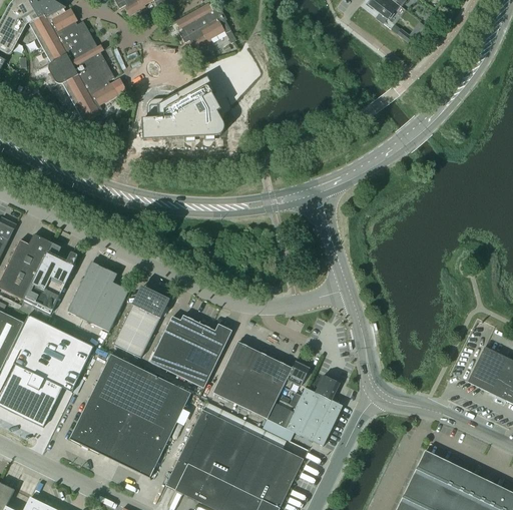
[(8,6),(0,20),(0,49),(7,53),(9,53),(11,52),(12,51),(27,23),(29,22),(50,61),(49,64),(48,67),(49,70),(50,71),(49,72),(52,77),(53,77),(54,78),(56,81),(59,82),(62,82),(83,121),(100,112),(99,110),(102,108),(99,104),(118,93),(126,89),(120,77),(112,81),(110,82),(108,80),(114,76),(100,51),(97,45),(83,20),(77,23),(75,20),(77,19),(71,7),(65,10),(64,9),(64,7),(66,6),(56,0),(12,0),(12,1),(10,3),(9,4),(8,6)]
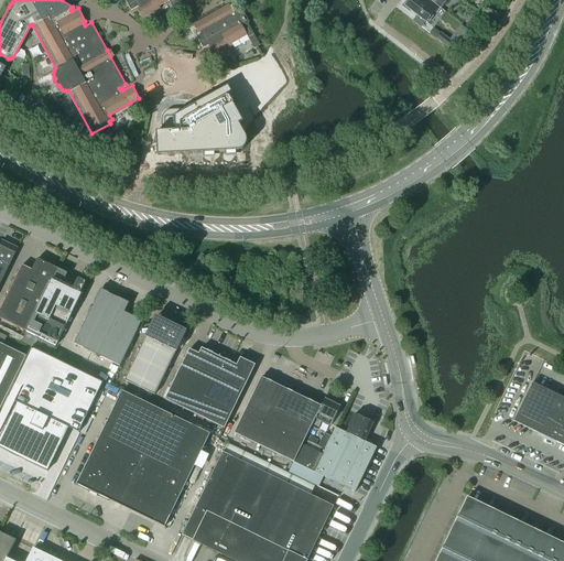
[(127,0),(128,2),(131,8),(138,4),(140,7),(138,8),(142,15),(156,8),(155,6),(165,0),(170,0),(176,11),(182,9),(176,0),(127,0)]
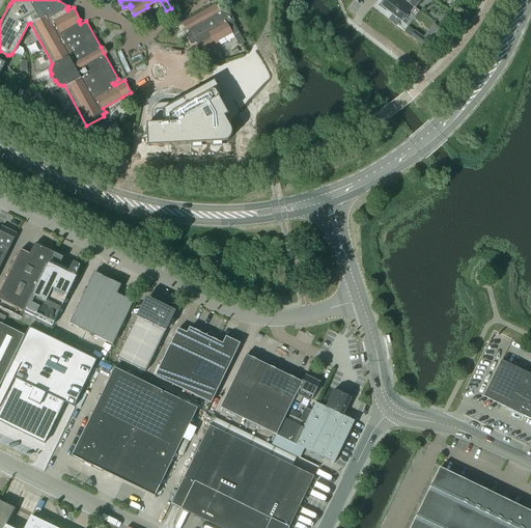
[(166,0),(171,8),(175,5),(172,0),(166,0)]
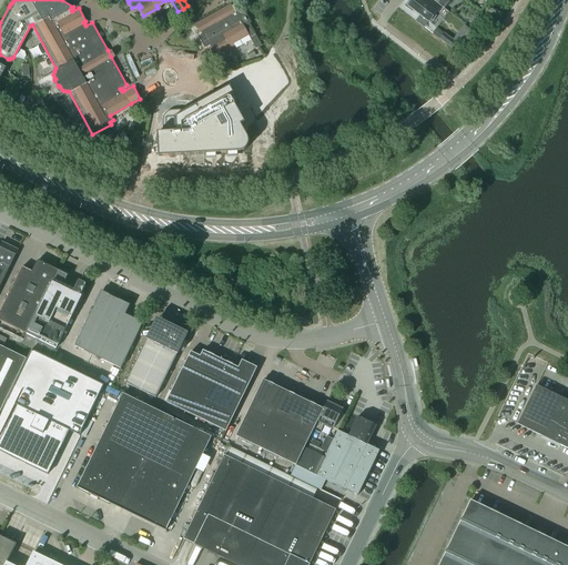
[(427,0),(411,0),(407,3),(428,20),(440,4),(435,0),(427,0)]
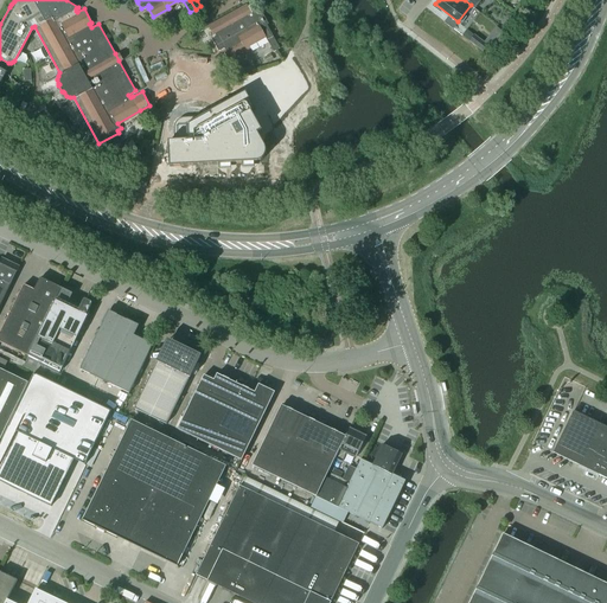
[(244,4),(208,24),(212,33),(215,32),(216,34),(211,37),(218,49),(224,46),(225,49),(224,50),(229,59),(247,49),(246,46),(266,36),(274,50),(280,46),(267,23),(268,21),(262,10),(260,11),(255,1),(246,6),(244,4)]
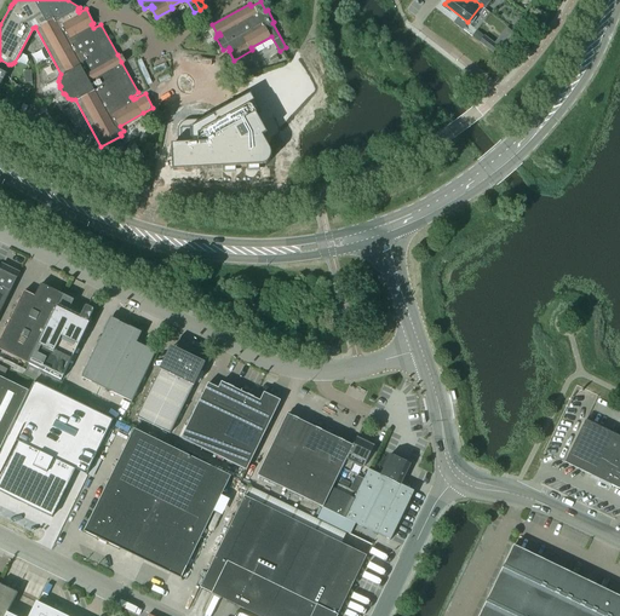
[(477,29),(472,34),(480,40),(484,34),(477,29)]
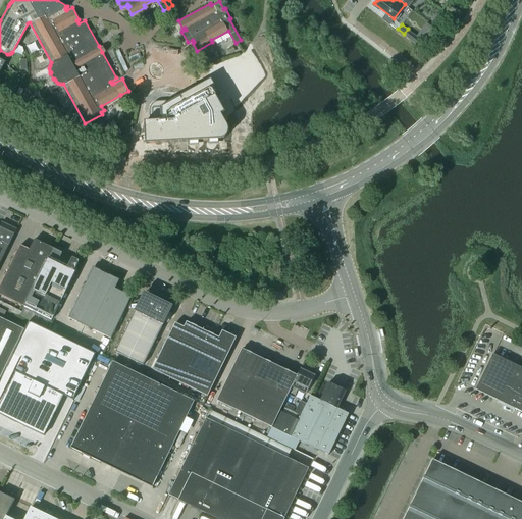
[(416,43),(420,38),(408,29),(404,34),(416,43)]
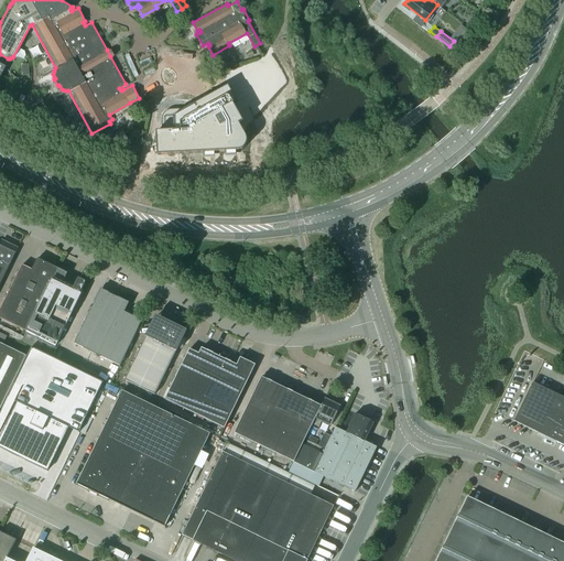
[(279,61),(270,64),(273,72),(282,68),(279,61)]
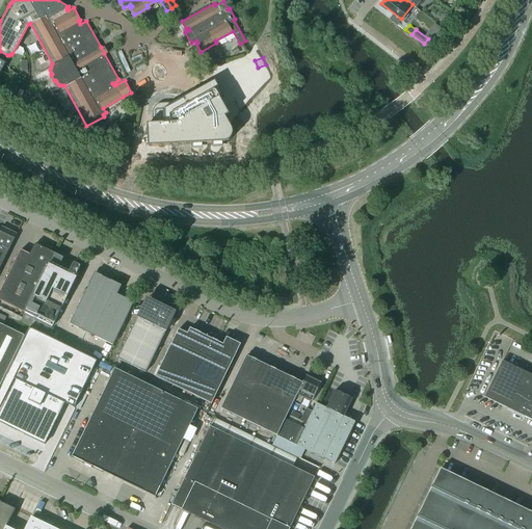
[(156,72),(154,77),(153,79),(165,84),(171,78),(171,77),(175,70),(162,64),(159,73),(156,72)]
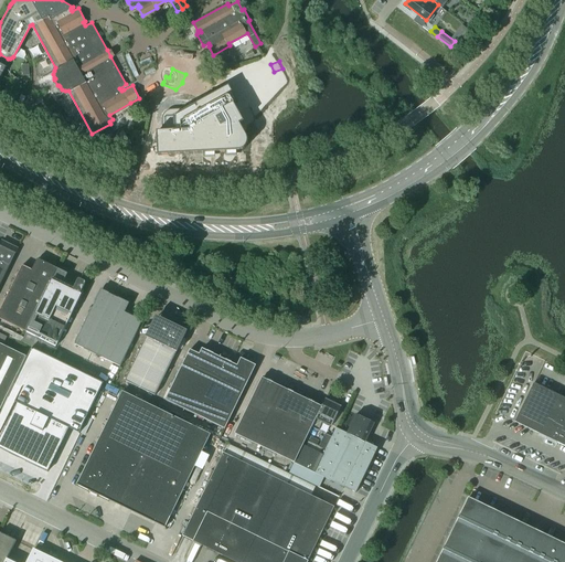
[(257,70),(247,73),(251,81),(259,77),(257,70)]
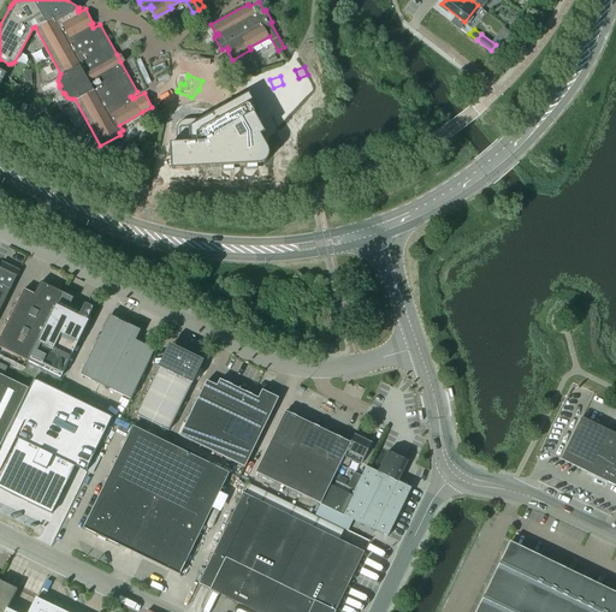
[(177,141),(171,141),(172,167),(259,162),(260,162),(261,162),(262,162),(264,161),(265,161),(265,160),(266,160),(266,159),(267,159),(267,158),(268,158),(268,156),(268,155),(270,155),(270,154),(270,153),(270,152),(270,150),(270,149),(270,148),(268,147),(268,146),(261,134),(266,131),(255,112),(260,110),(249,91),(203,117),(187,117),(185,117),(184,118),(183,118),(182,118),(181,119),(179,119),(179,120),(178,120),(178,122),(177,123),(177,124),(177,125),(176,125),(176,126),(176,128),(176,129),(177,141)]
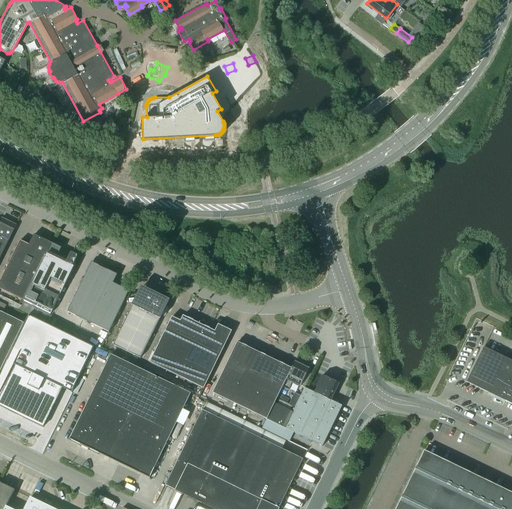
[(111,126),(116,124),(112,117),(107,119),(111,126)]
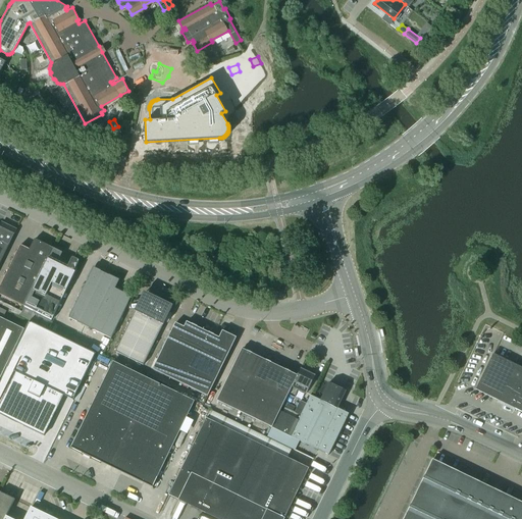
[(96,131),(95,136),(112,141),(113,137),(96,131)]
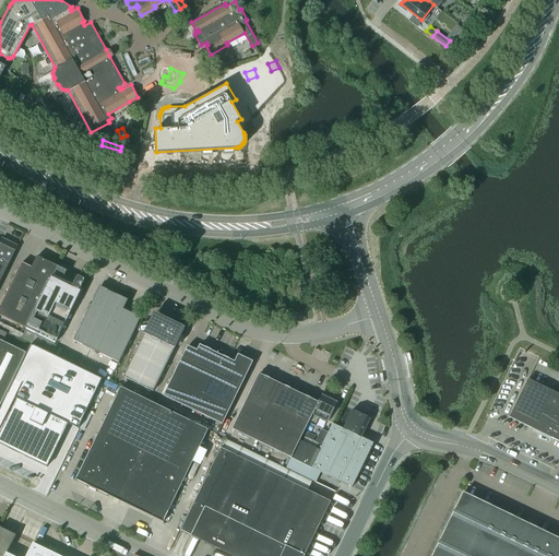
[(0,238),(0,280),(18,244),(1,236),(0,238)]
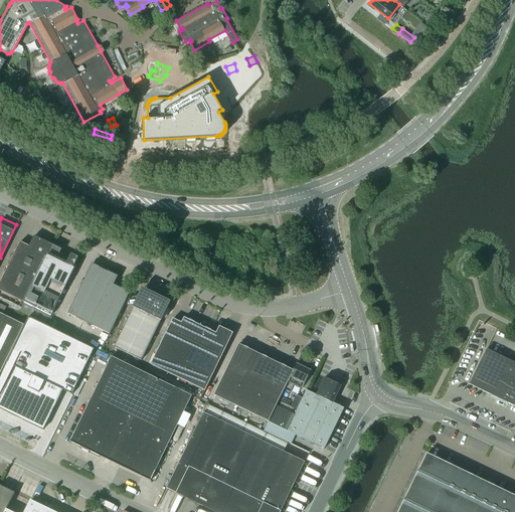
[(0,288),(24,300),(52,242),(34,233),(29,243),(20,239),(0,280),(0,288)]
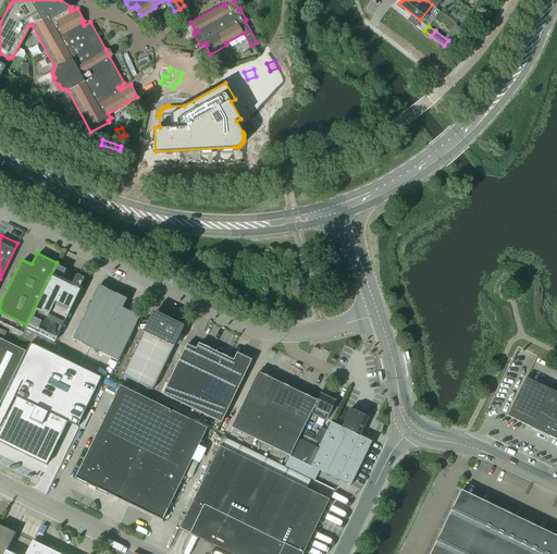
[(73,281),(62,275),(66,268),(57,262),(26,324),(54,340),(82,285),(81,284),(84,278),(84,275),(77,273),(76,273),(73,281)]
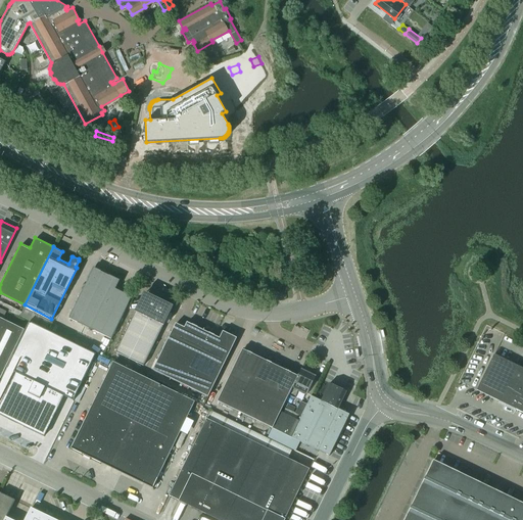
[(110,337),(127,305),(132,295),(114,287),(119,279),(93,267),(68,317),(110,337)]
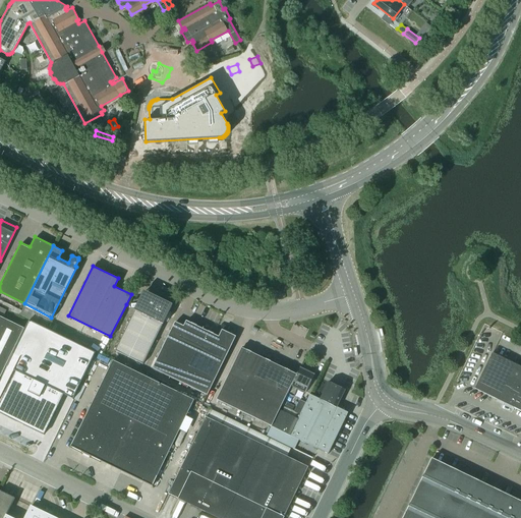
[(134,308),(115,349),(142,362),(172,303),(165,300),(159,297),(157,296),(157,295),(156,295),(143,290),(134,308)]
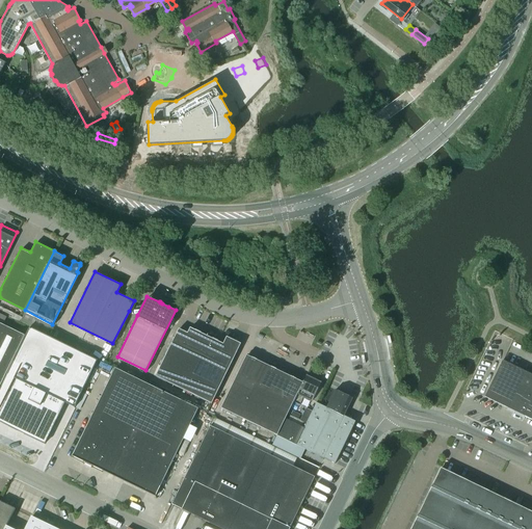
[(0,382),(1,380),(24,334),(0,321),(0,382)]
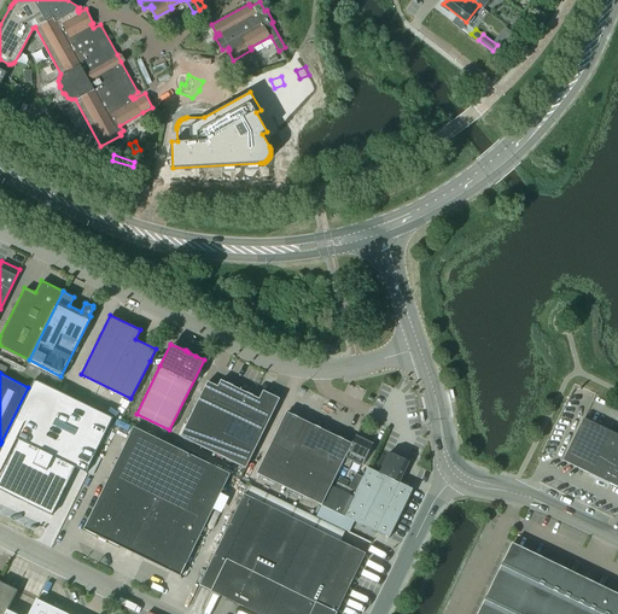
[(258,397),(221,379),(219,385),(208,379),(180,434),(245,466),(279,397),(264,390),(263,393),(261,392),(258,397)]
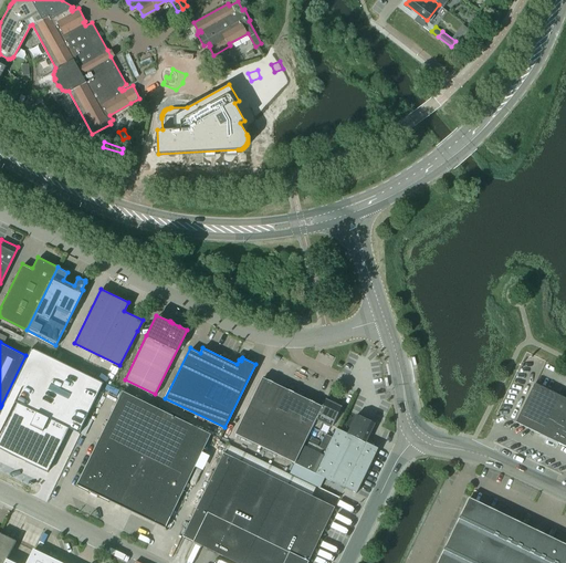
[(12,410),(0,434),(0,458),(43,479),(64,435),(74,440),(97,389),(25,355),(1,405),(12,410)]
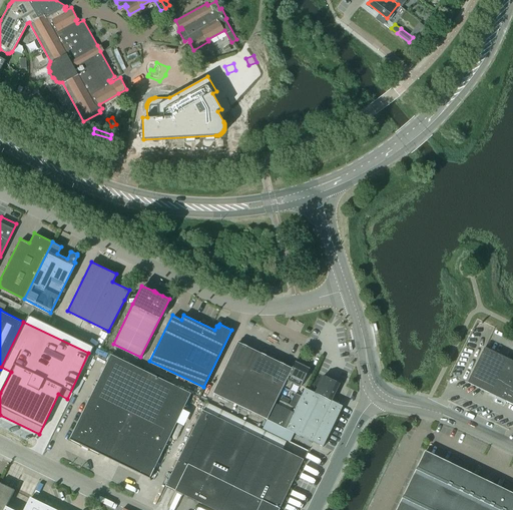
[(267,418),(275,403),(283,386),(292,368),(237,341),(212,392),(267,418)]
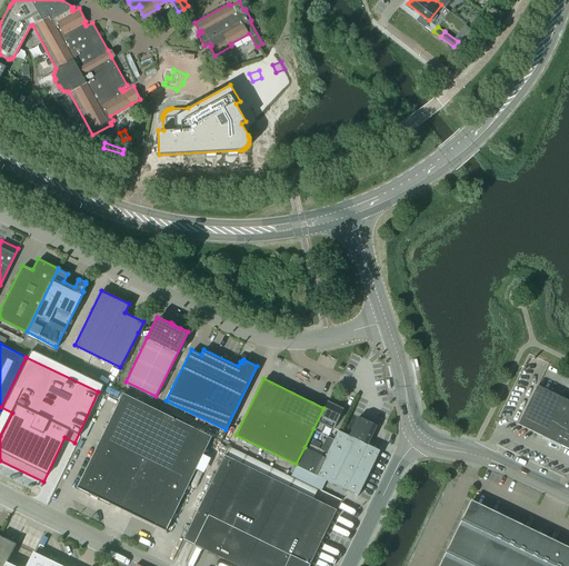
[(568,446),(568,398),(537,383),(518,423),(568,446)]
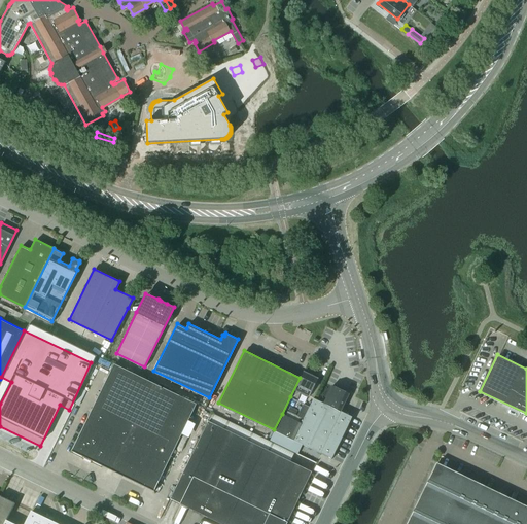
[(153,489),(171,454),(196,403),(113,362),(71,450),(153,489)]
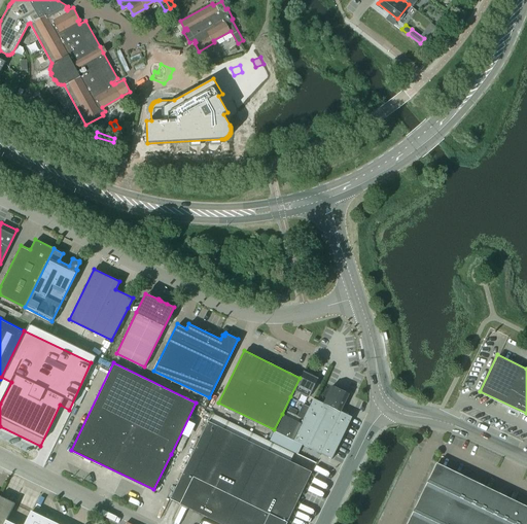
[(310,394),(318,378),(303,371),(300,378),(290,396),(296,399),(302,390),(310,394)]
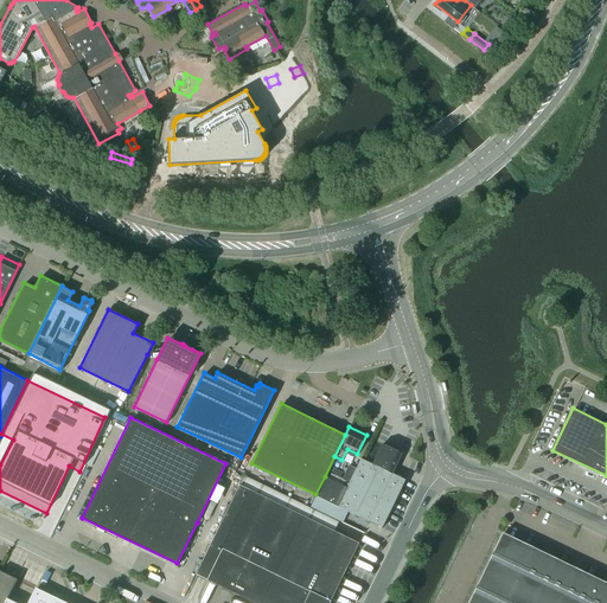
[(382,442),(372,462),(393,473),(402,453),(382,442)]
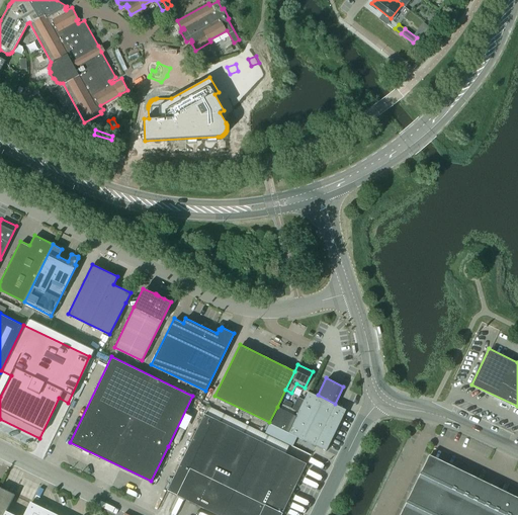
[(308,390),(304,399),(297,410),(295,416),(277,407),(269,422),(265,431),(292,444),(296,435),(326,449),(346,409),(335,404),(318,395),(308,390)]
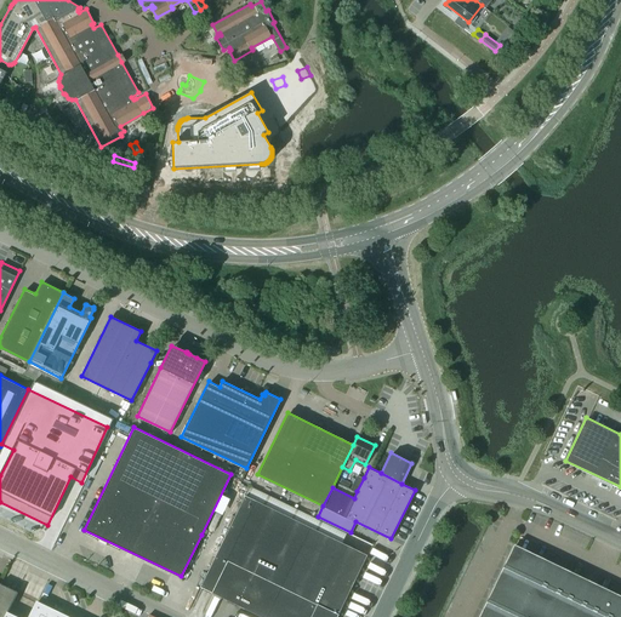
[(357,491),(364,478),(357,474),(349,487),(357,491)]
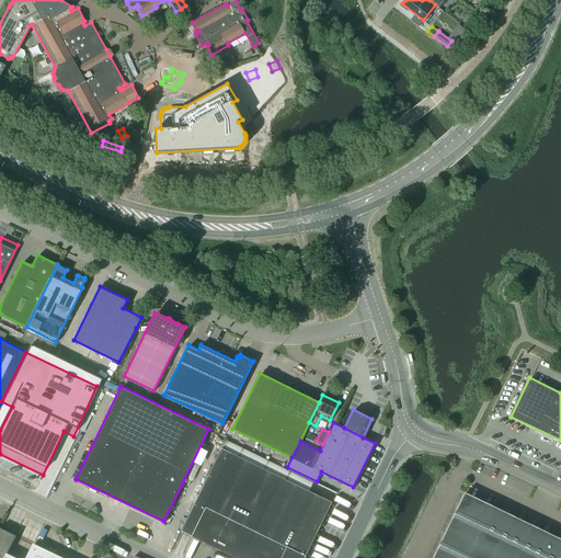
[(302,557),(331,501),(221,447),(181,530),(238,557),(302,557)]
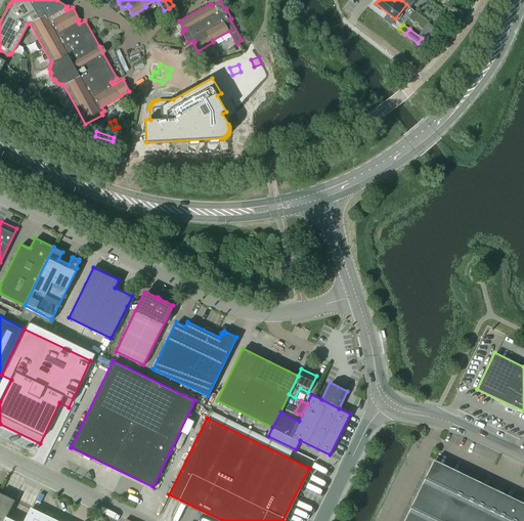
[(523,520),(523,502),(507,494),(487,484),(434,459),(403,520),(523,520)]
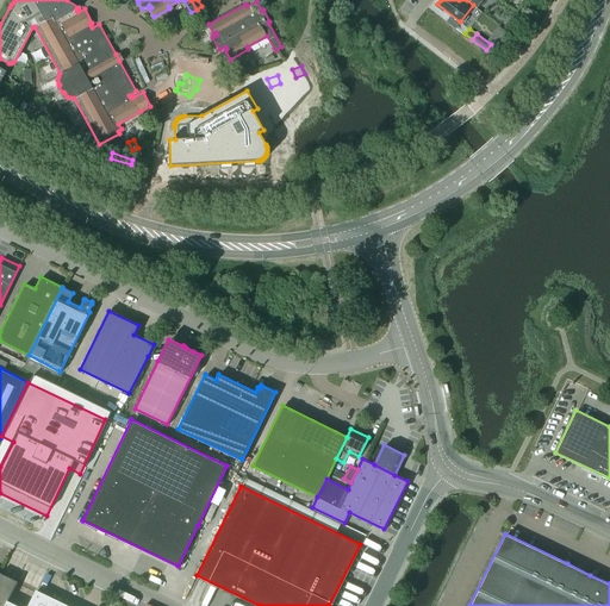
[(69,605),(36,589),(27,605),(19,605),(7,600),(17,580),(0,572),(0,605),(69,605)]
